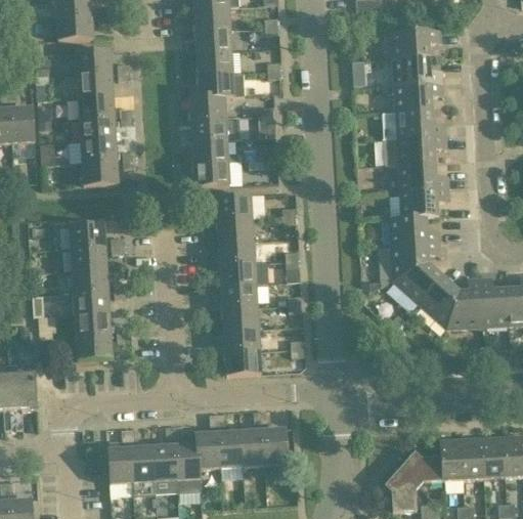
[(55,0),(56,17),(91,15),(90,0),(55,0)]
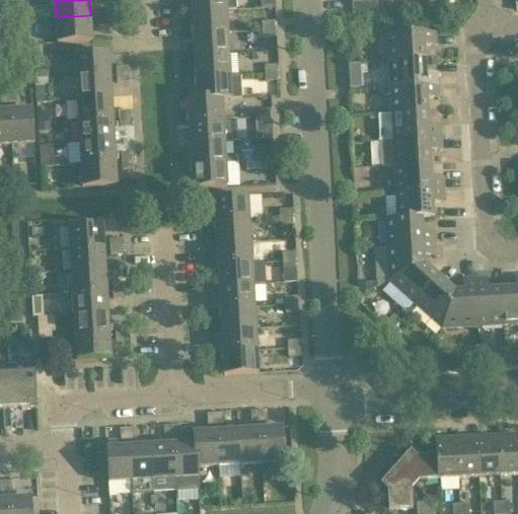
[(191,0),(192,9),(226,7),(237,6),(236,0),(191,0)]
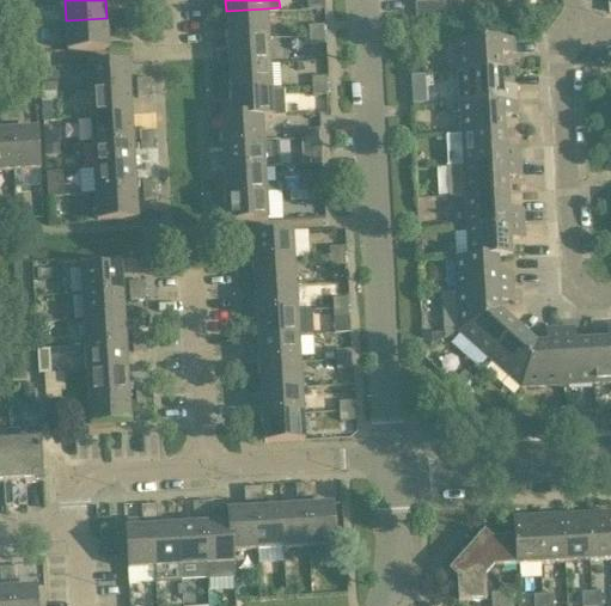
[(114,7),(115,17),(128,17),(128,7),(114,7)]
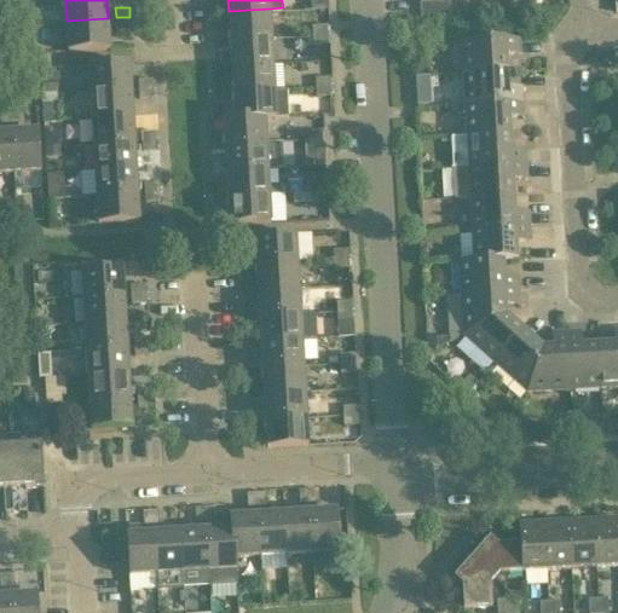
[(229,11),(230,36),(271,34),(270,9),(229,11)]
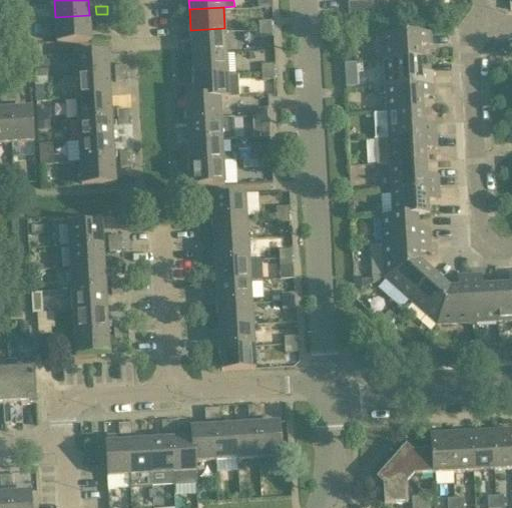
[(89,15),(55,17),(56,39),(91,37),(89,15)]
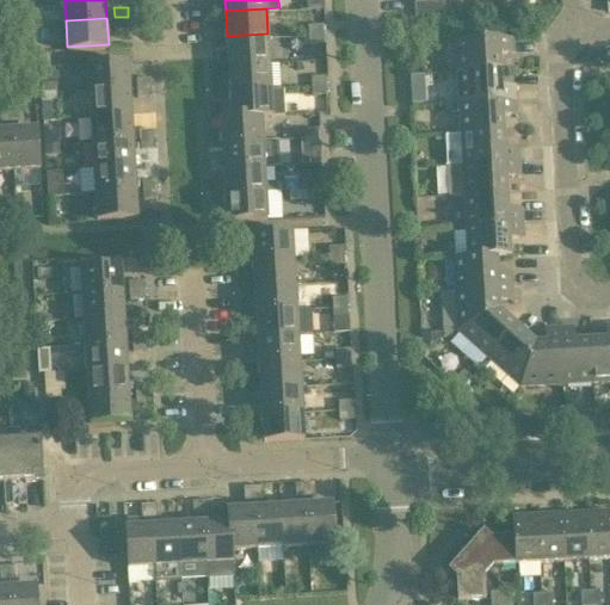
[(309,31),(324,30),(324,20),(308,22),(309,31)]
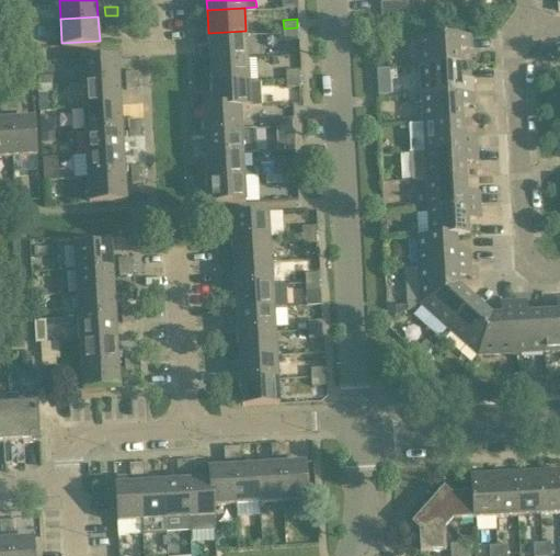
[(248,55),(246,31),(208,33),(209,57),(248,55)]
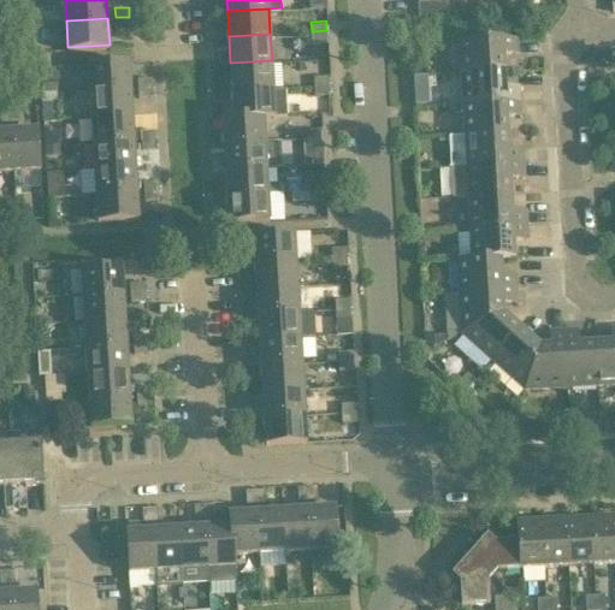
[(460,37),(461,70),(504,66),(503,51),(518,49),(516,34),(460,37)]
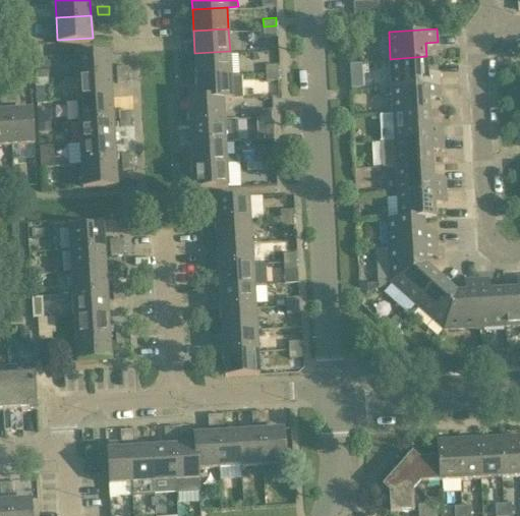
[(74,51),(75,74),(111,72),(109,50),(74,51)]
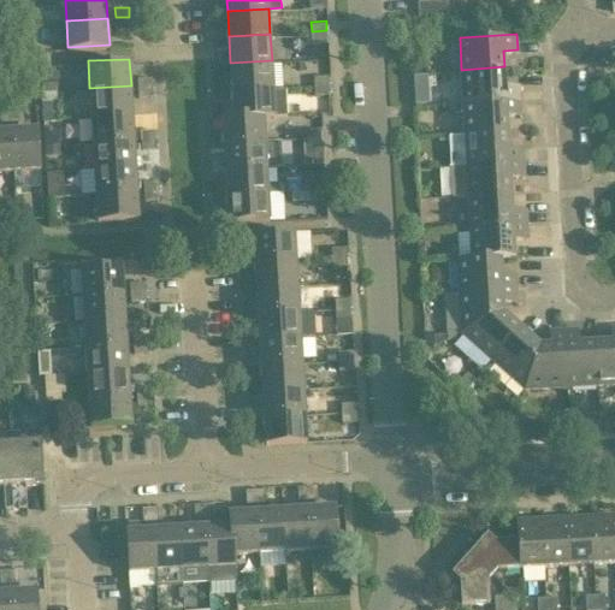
[(230,63),(232,88),(273,86),(272,60),(230,63)]
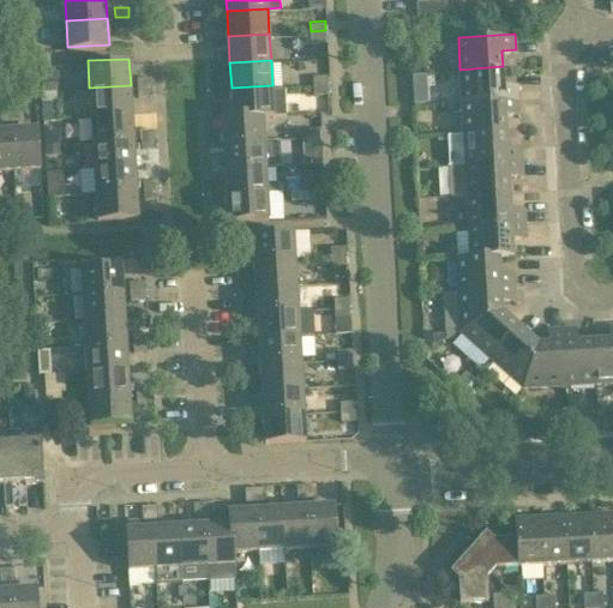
[(504,83),(503,66),(460,70),(462,100),(518,97),(517,82),(504,83)]
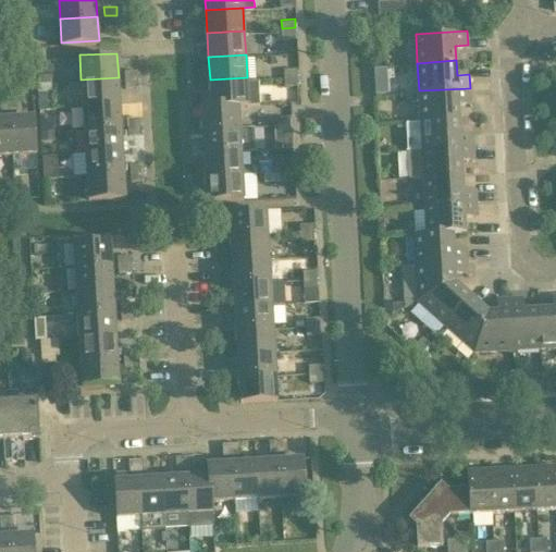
[(38,80),(54,80),(53,61),(38,61),(38,80)]
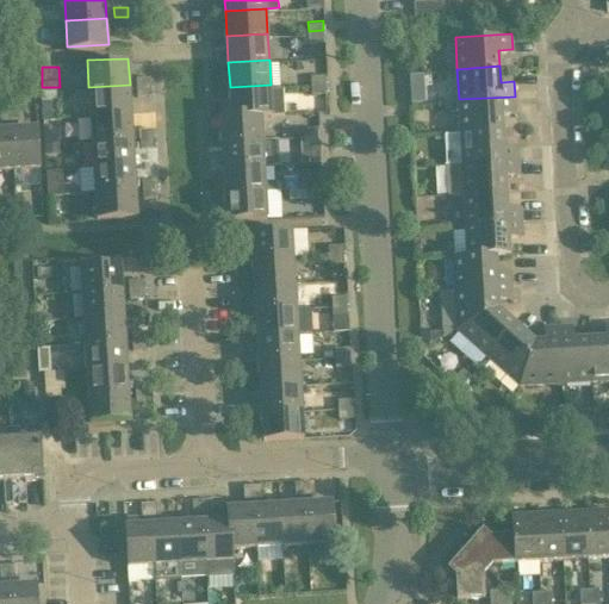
[(311,82),(325,81),(325,72),(311,73),(311,82)]
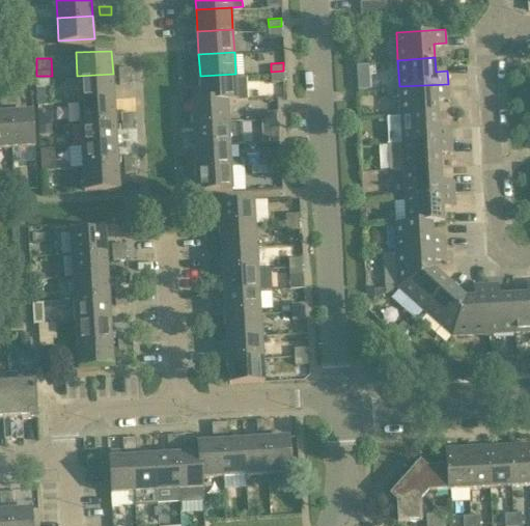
[(118,64),(119,74),(132,73),(131,64),(118,64)]
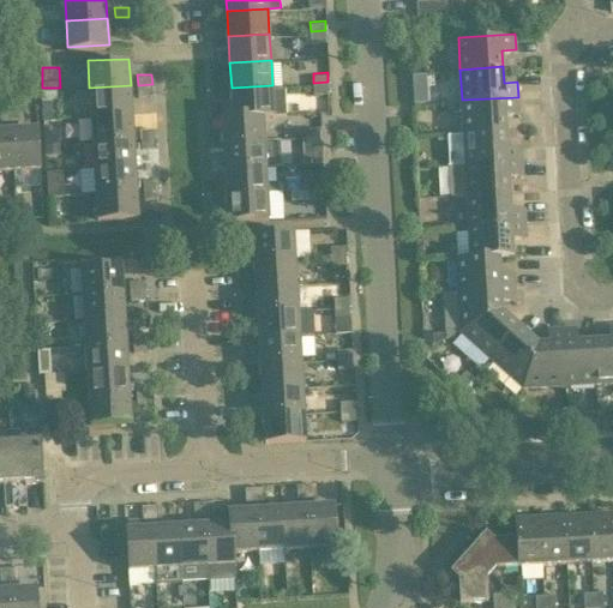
[(132,112),(131,85),(89,88),(91,114),(132,112)]
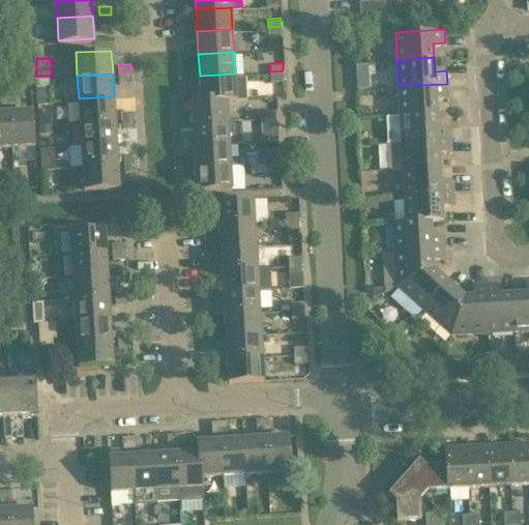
[(235,74),(200,76),(201,96),(201,98),(227,96),(227,97),(247,96),(246,74),(235,74)]
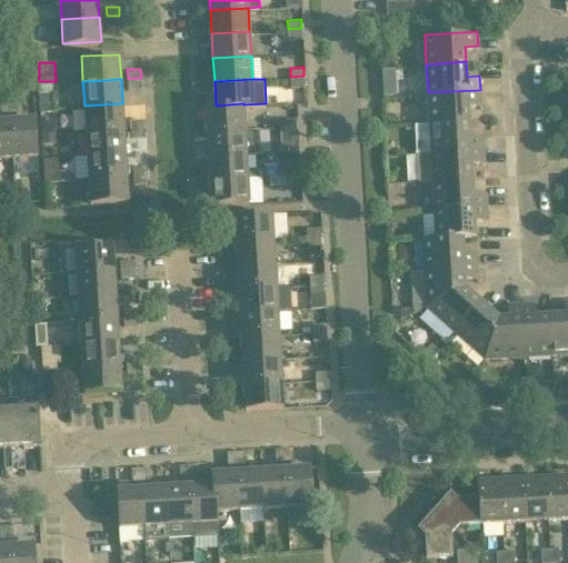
[(396,80),(382,81),(384,91),(397,91),(396,80)]
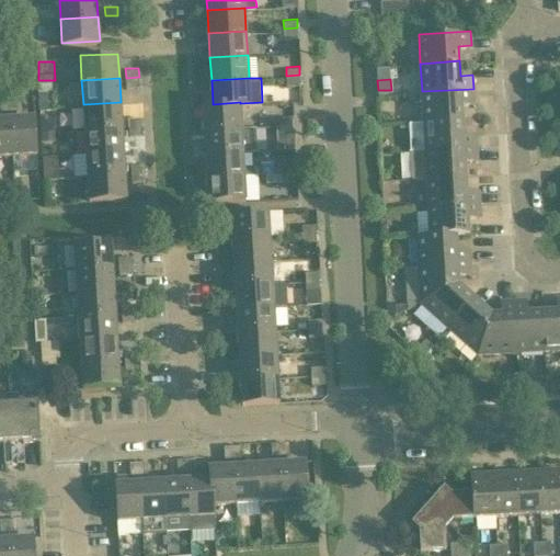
[(38,83),(40,106),(53,105),(53,91),(58,91),(58,82),(38,83)]
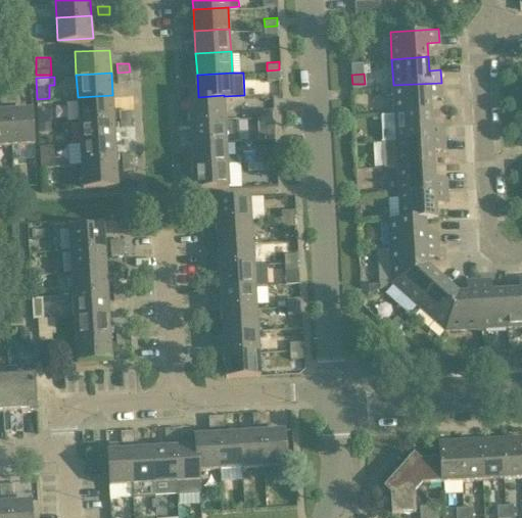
[(393,85),(394,111),(431,109),(430,96),(442,95),(441,83),(393,85)]
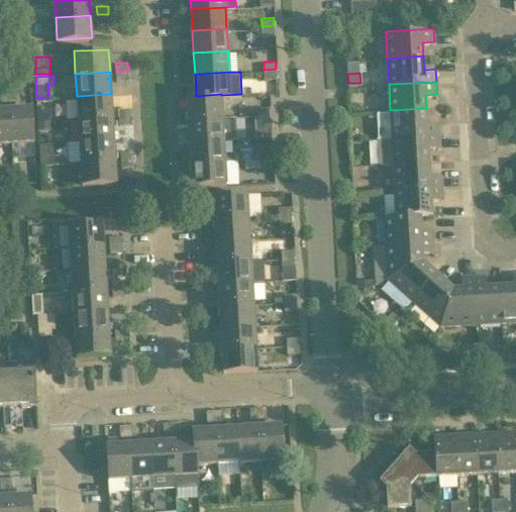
[(1,101),(9,100),(8,88),(0,89),(1,101)]
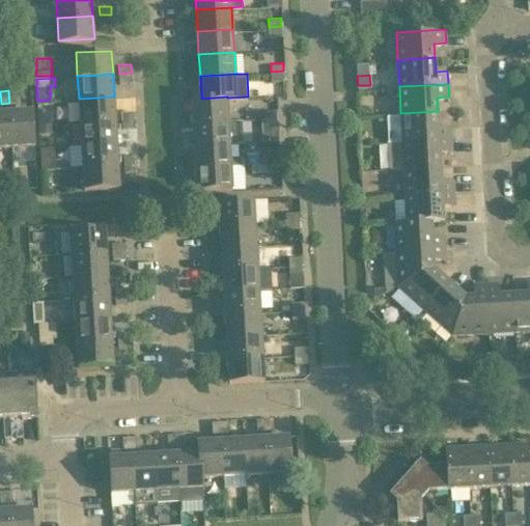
[(17,90),(8,90),(9,103),(18,103),(17,90)]
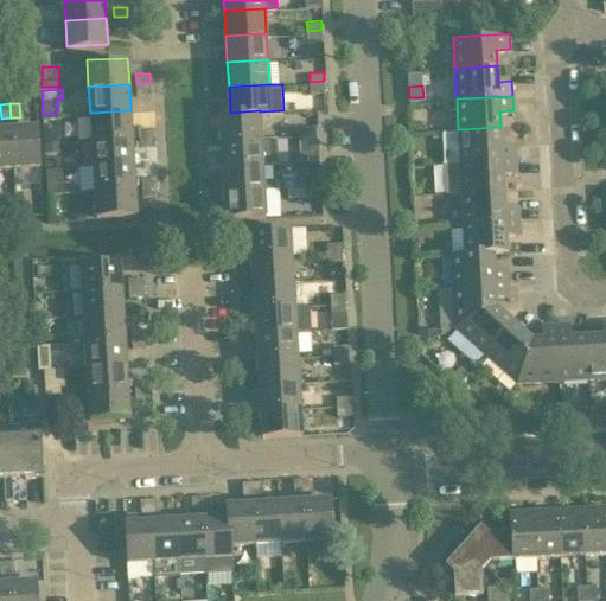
[(90,113),(91,138),(132,135),(131,110),(90,113)]
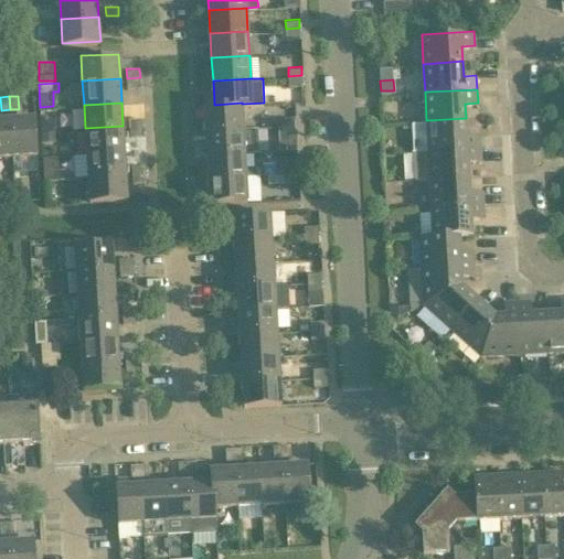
[(243,127),(242,104),(242,103),(214,105),(214,103),(203,104),(205,129),(243,127)]
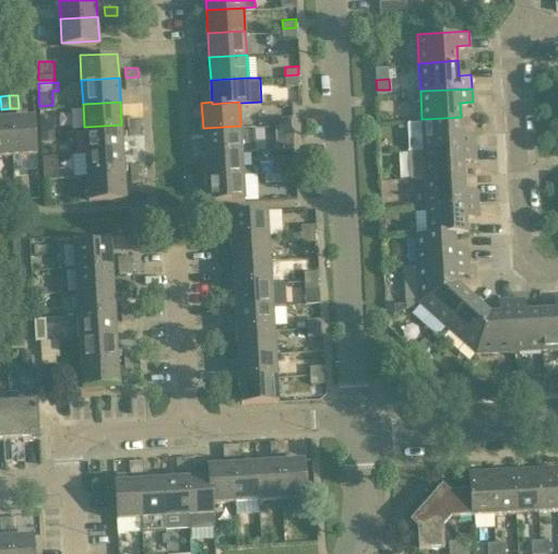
[(10,115),(12,153),(37,151),(35,114),(10,115)]
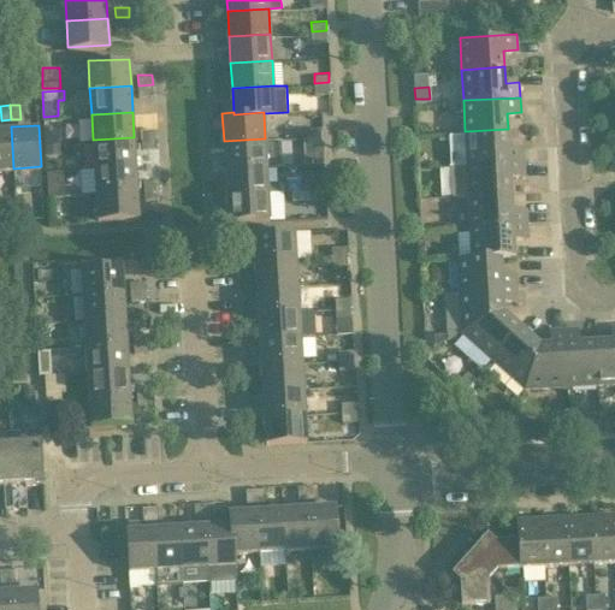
[(306,136),(321,135),(320,125),(306,126),(306,136)]
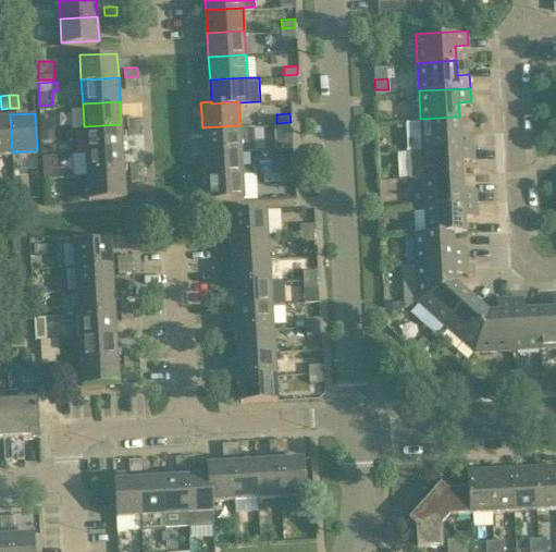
[(10,114),(0,114),(0,152),(12,152),(10,114)]
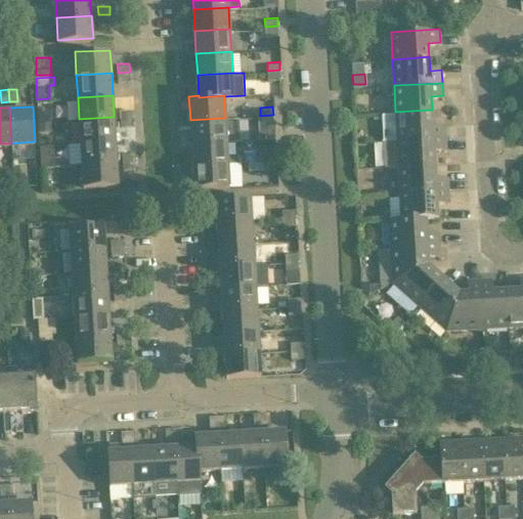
[(38,120),(51,119),(50,107),(38,109),(38,120)]
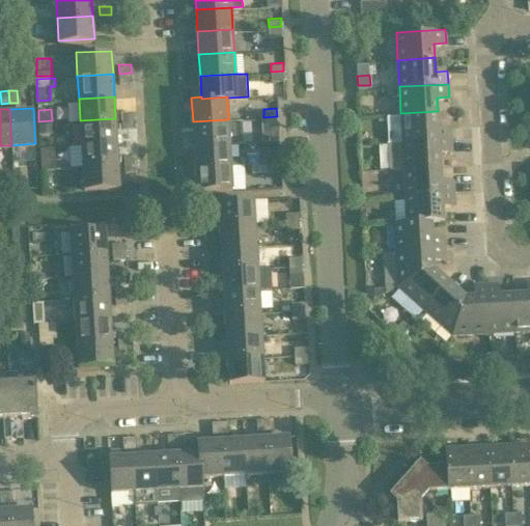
[(121,110),(121,118),(135,117),(134,109),(121,110)]
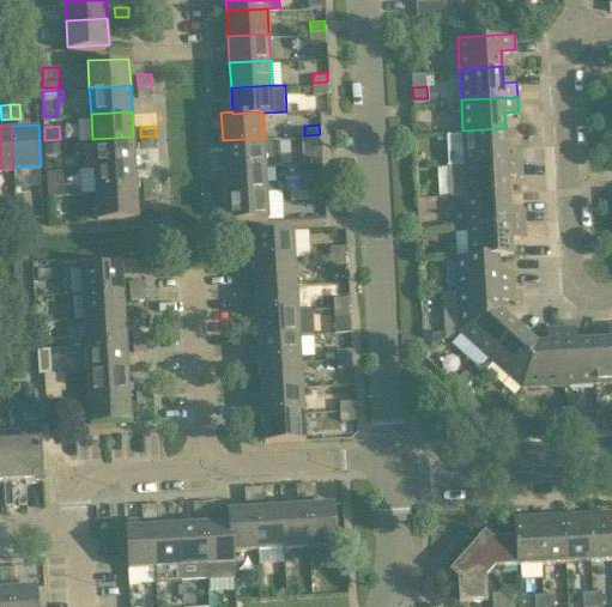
[(449,163),(464,162),(521,158),(520,144),(506,144),(506,128),(462,131),(448,132),(449,163)]
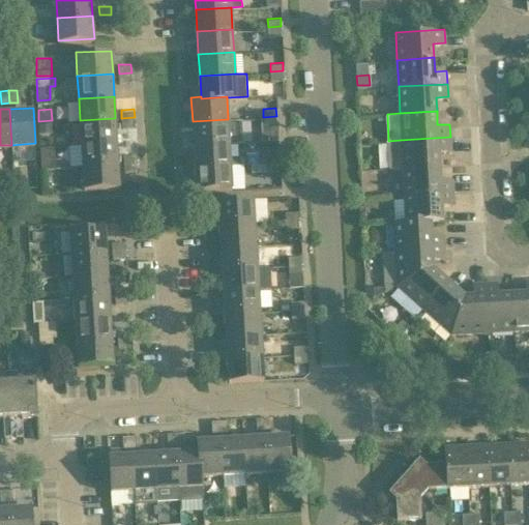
[(276,124),(276,116),(263,117),(264,124),(276,124)]
